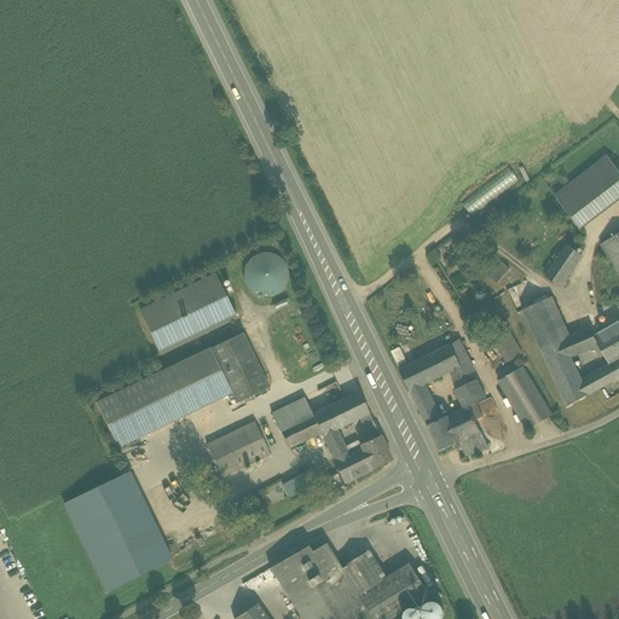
[(618,200),(618,173),(608,160),(556,198),(580,230),(618,200)]
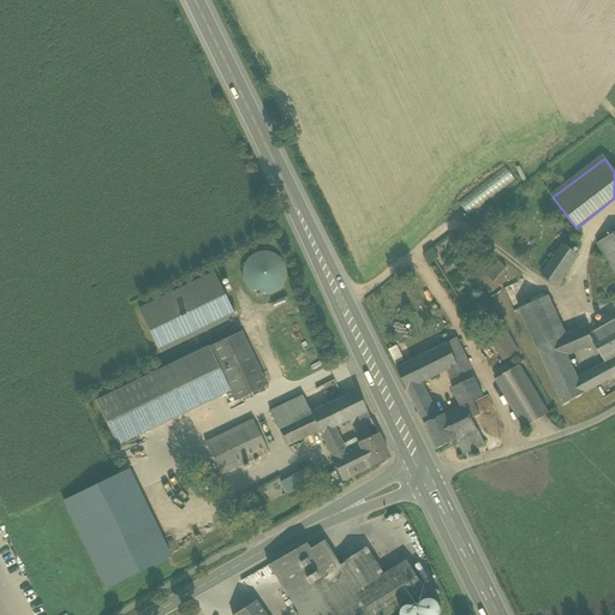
[(512,180),(502,168),(460,201),(470,212),(512,180)]
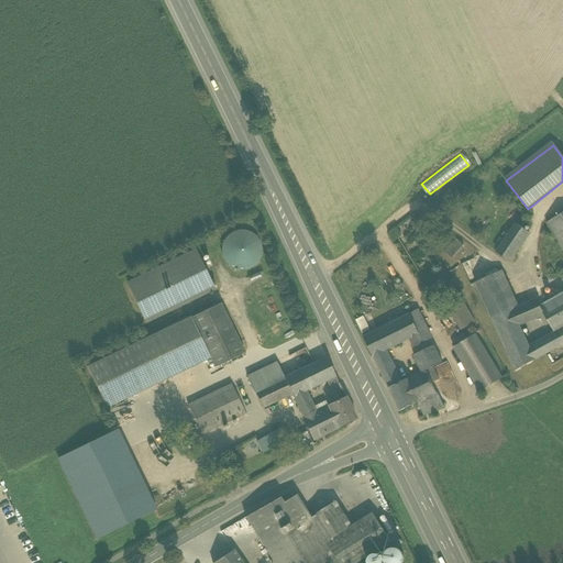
[(562,213),(548,223),(562,250),(562,213)]
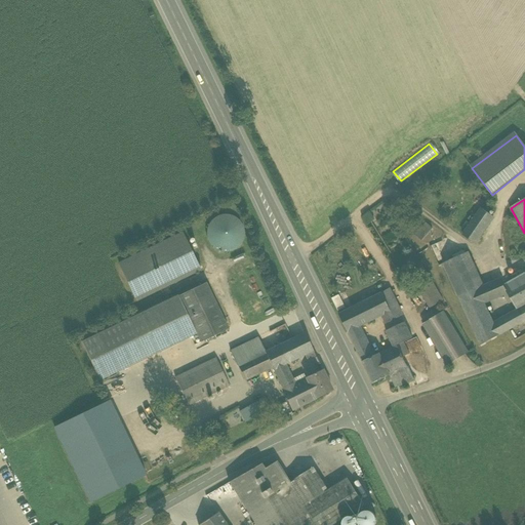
[(481,209),(462,236),(475,244),(493,216),(481,209)]
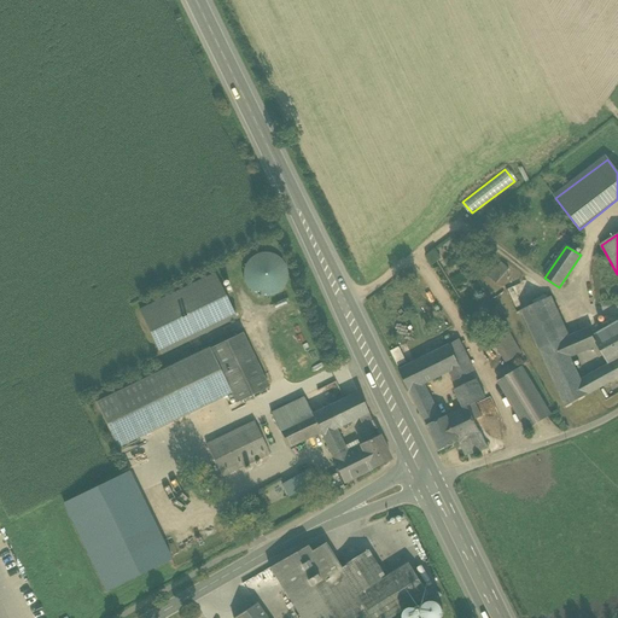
[(244,277),(245,284),(249,289),(255,293),(261,296),(268,296),(274,295),(280,291),(285,286),(287,279),(287,273),(286,266),(283,260),(277,256),(270,254),(263,252),(257,255),(251,258),(246,263),(244,269),(244,277)]
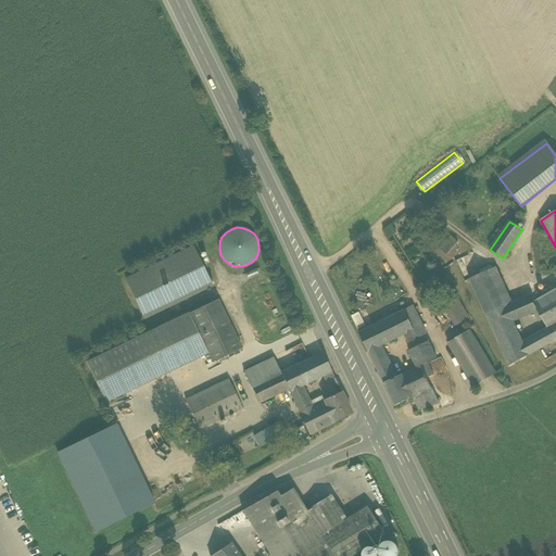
[(446,230),(436,245),(444,252),(455,238),(446,230)]
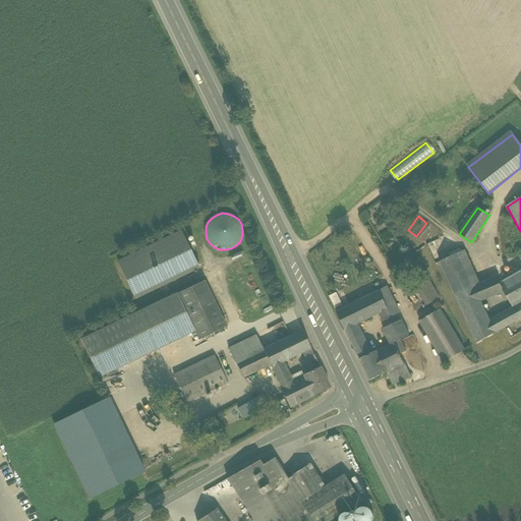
[(180,232),(118,262),(135,298),(198,268),(180,232)]
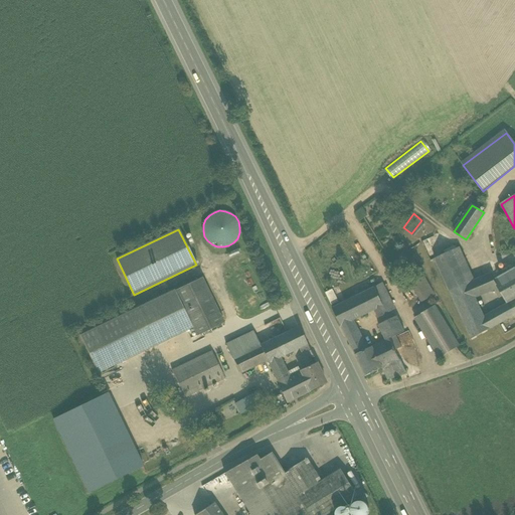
[(457,307),(476,299),(475,298),(482,294),(476,280),(475,281),(460,247),(435,259),(457,307)]
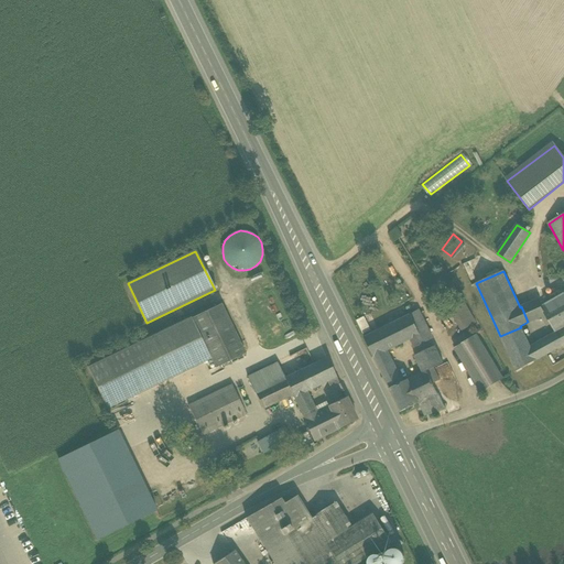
[(544,315),(545,316),(560,308),(563,314),(563,293),(541,307),(545,315),(544,315)]
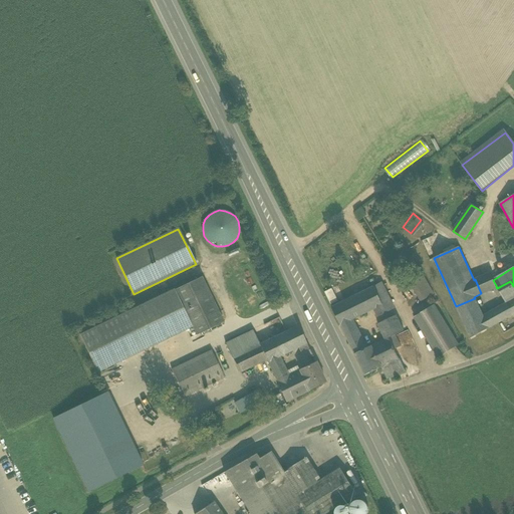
[(489,291),(496,287),(497,287),(493,280),(490,273),(481,277),(489,291)]
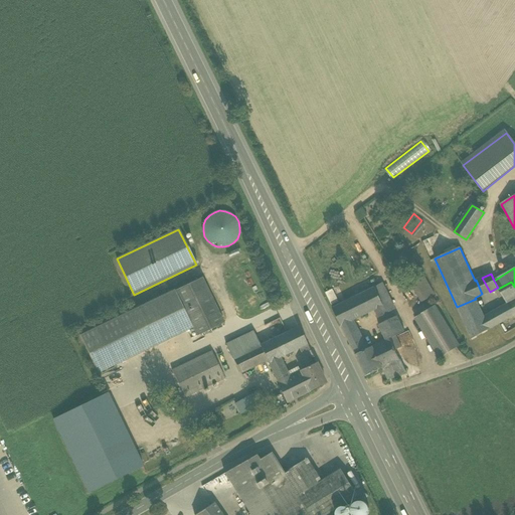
[(201,278),(174,291),(192,327),(196,336),(223,323),(201,278)]
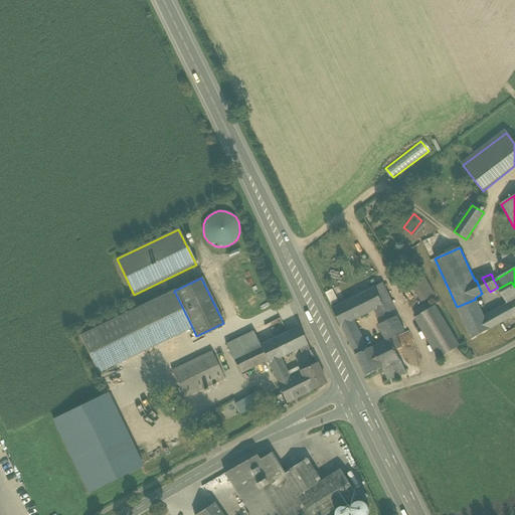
[(420,302),(436,296),(427,279),(413,285),(420,302)]
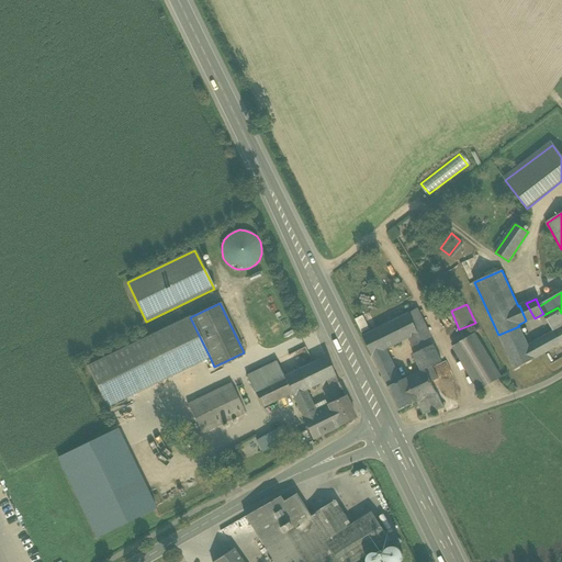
[(528,346),(535,359),(561,344),(561,313),(558,307),(543,315),(553,332),(528,346)]
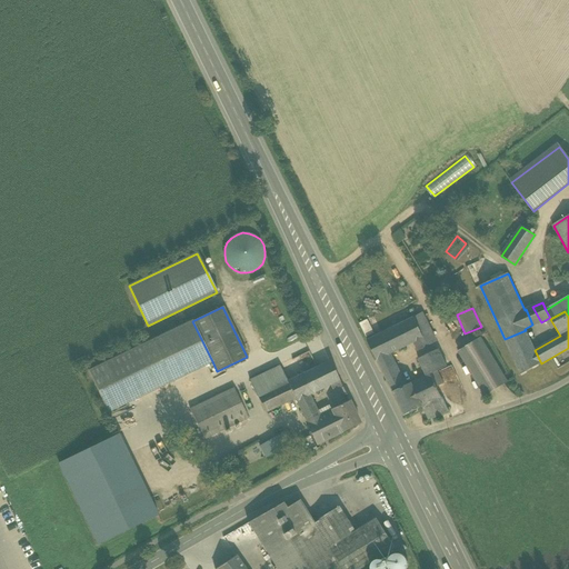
[(367,340),(382,372),(395,367),(388,355),(413,342),(418,351),(437,342),(422,312),(367,340)]
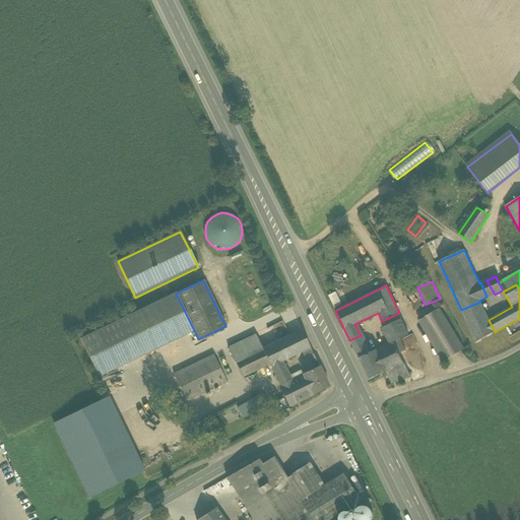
[(99,376),(194,330),(176,294),(80,339),(99,376)]
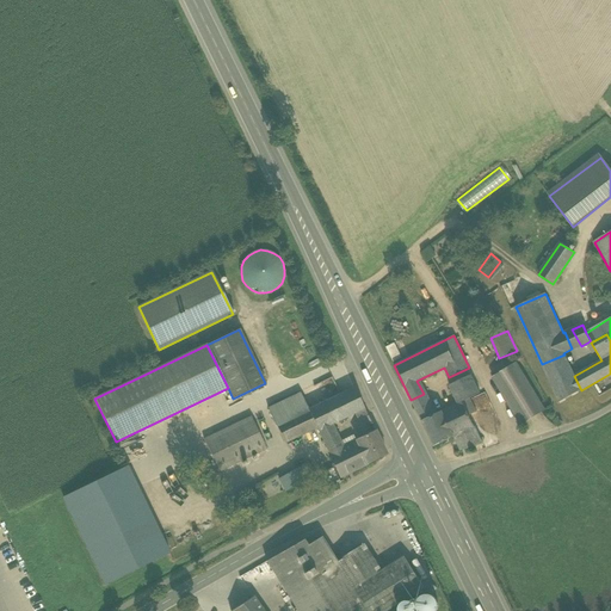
[(542,364),(559,402),(581,390),(574,376),(565,355),(542,364)]
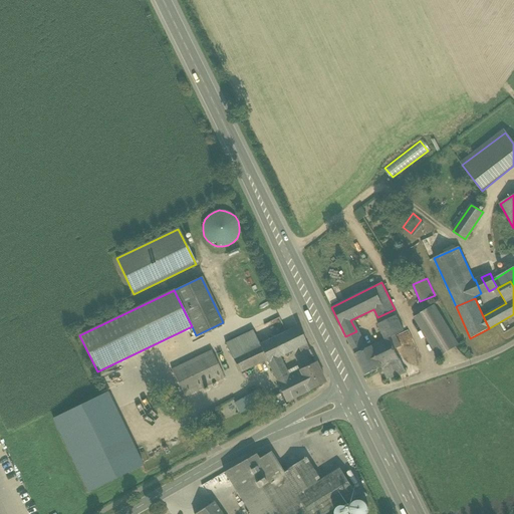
[(435,305),(416,317),(438,356),(457,345),(435,305)]
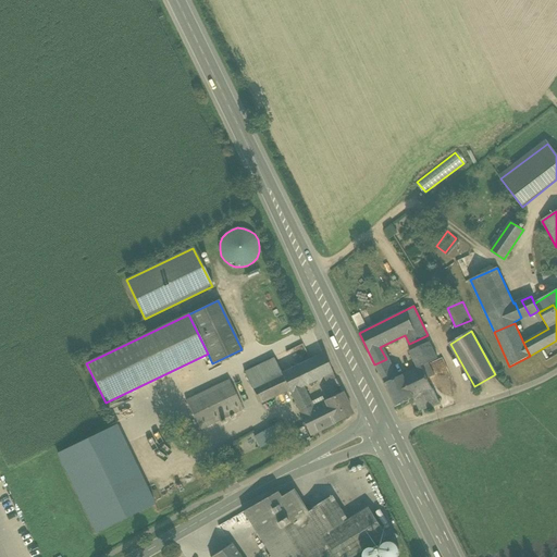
[(417,368),(403,375),(413,398),(420,410),(440,405),(426,375),(433,373),(429,363),(437,359),(430,342),(409,351),(417,368)]
